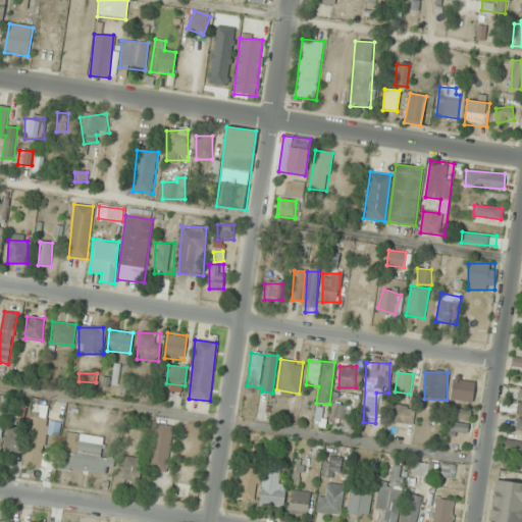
[(10,423),(20,426),(28,404),(17,401),(10,423)]
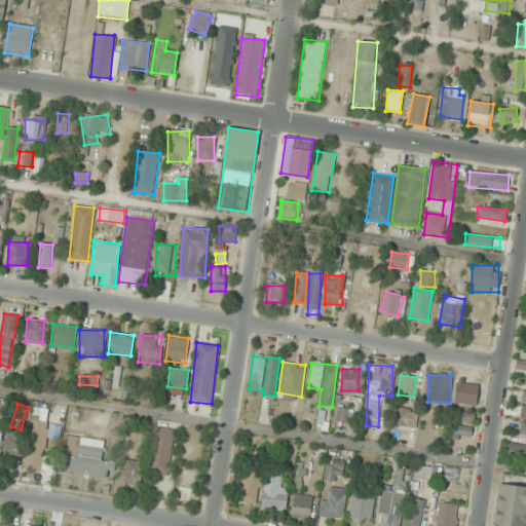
[(50,407),(34,405),(24,468),(41,472),(50,407)]
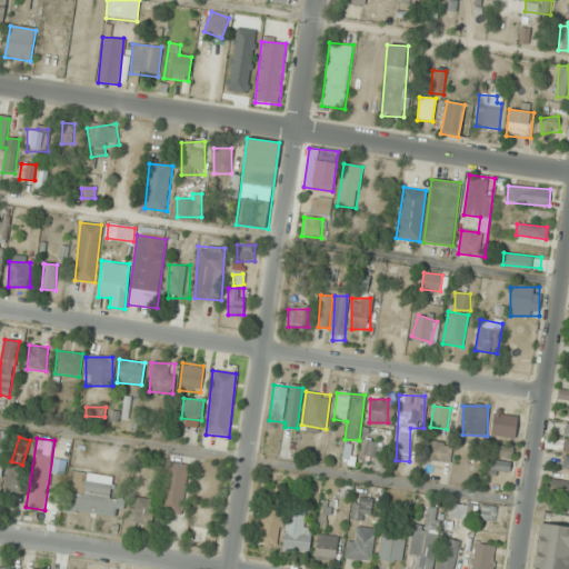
[(361,456),(377,458),(379,442),(362,441),(361,456)]
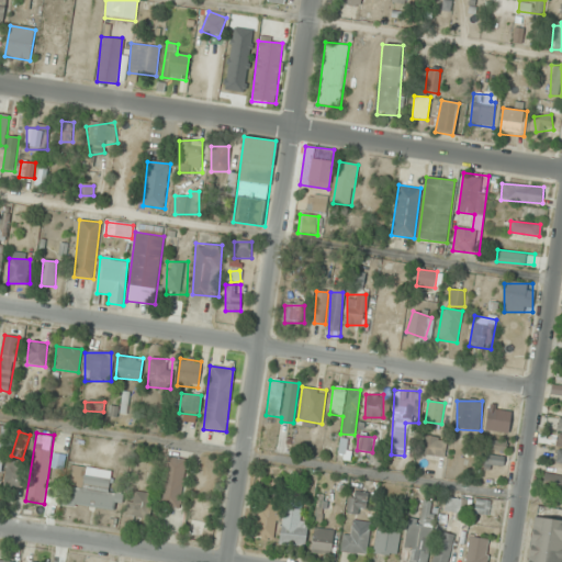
[(422,454),(445,458),(447,439),(424,437),(422,454)]
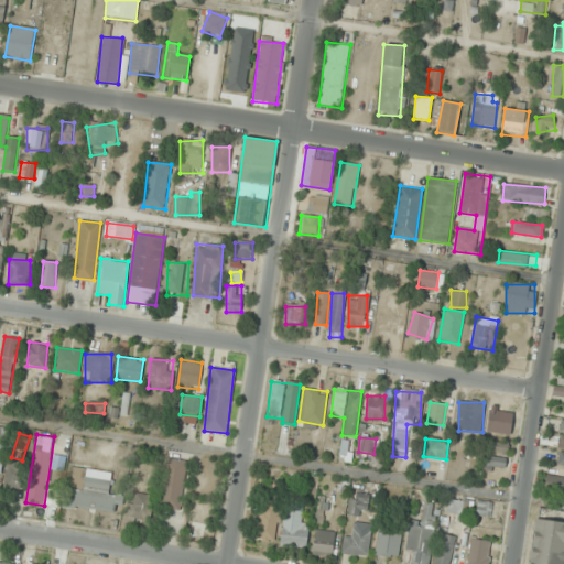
[(481,465),(505,469),(506,459),(484,455),(481,465)]
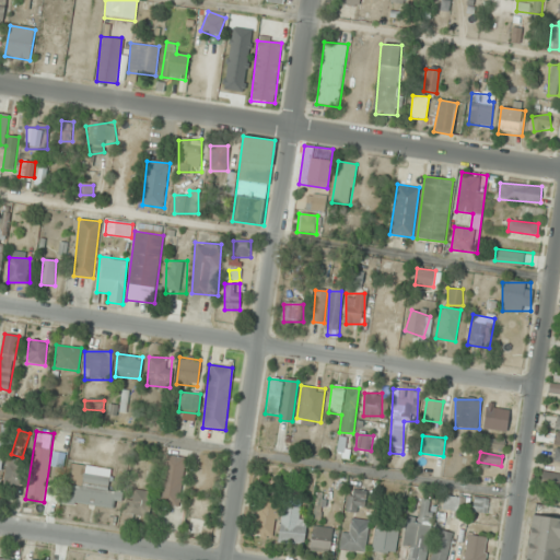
[(179,508),(185,458),(165,456),(160,505),(179,508)]
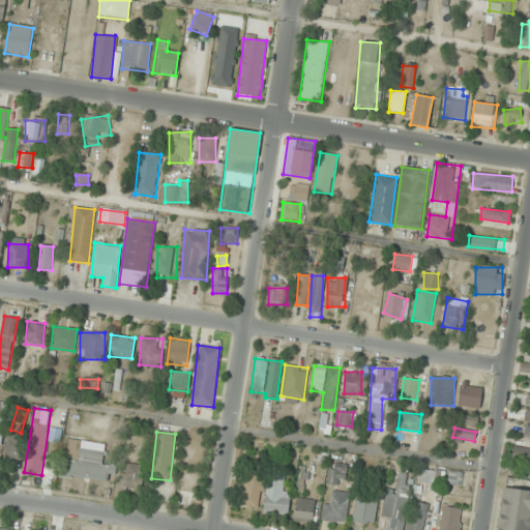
[(3,457),(20,460),(24,435),(7,433),(3,457)]
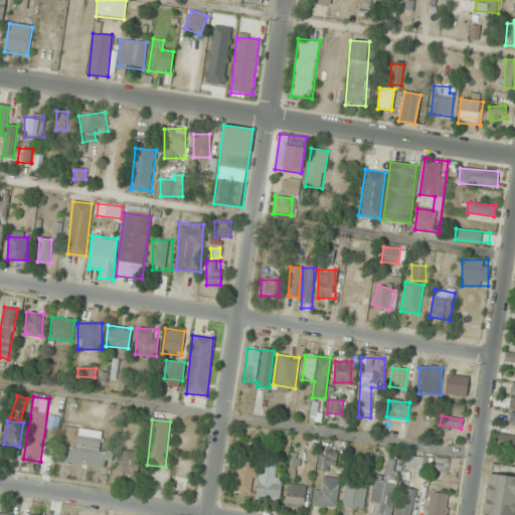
[(102,431),(63,427),(60,463),(109,467),(110,453),(101,452),(102,431)]
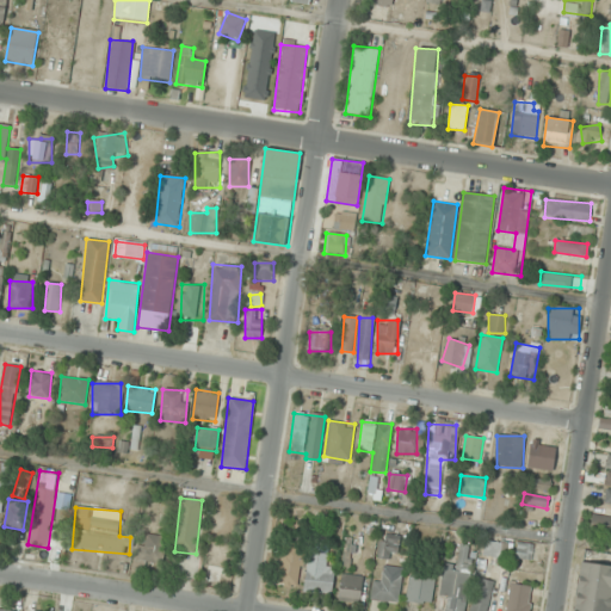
[(610,517),(593,513),(588,531),(610,536),(610,517)]
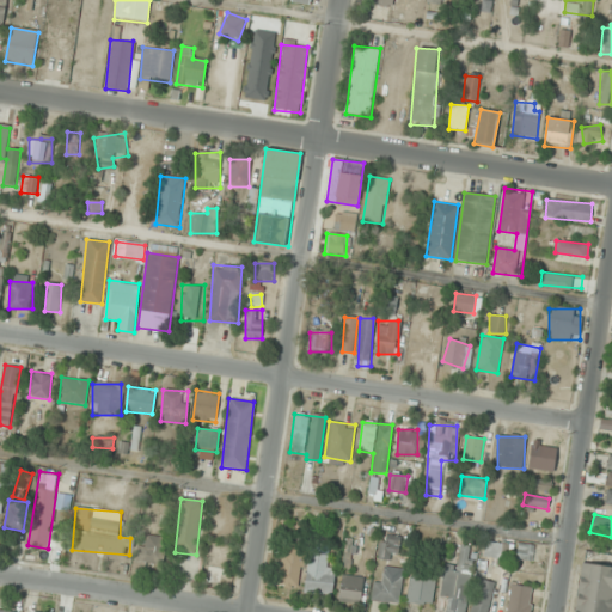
[(139,562),(163,564),(165,538),(141,536),(139,562)]
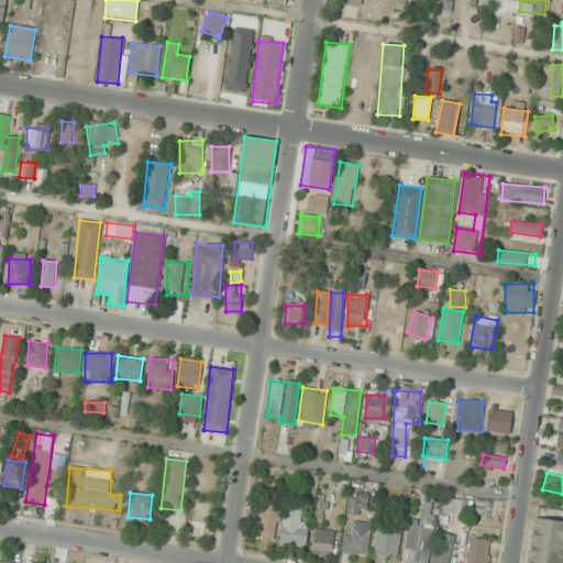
[(367,515),(367,493),(349,493),(349,515),(367,515)]
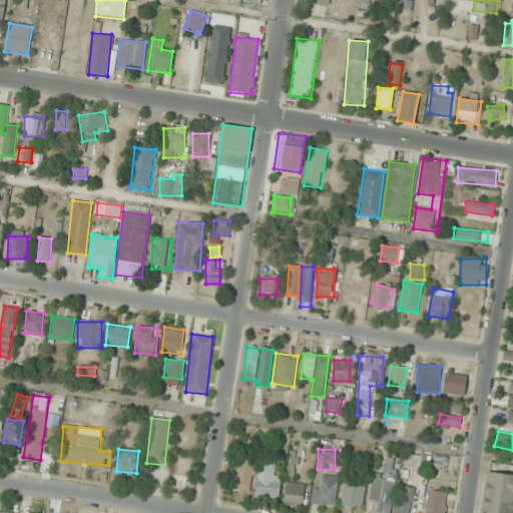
[(423,473),(427,459),(409,453),(405,467),(423,473)]
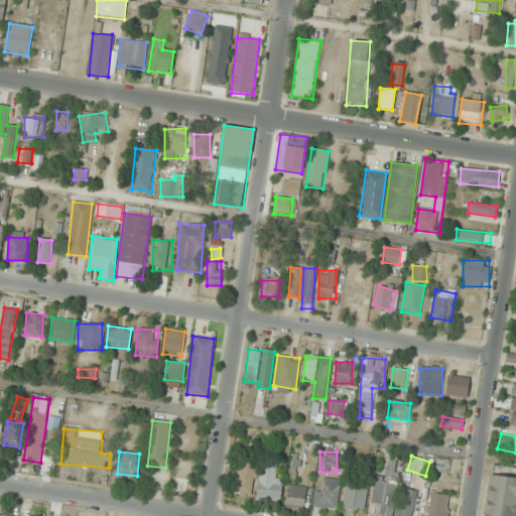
[(375,476),(371,504),(378,505),(376,515),(392,515),(400,461),(389,459),(386,477),(375,476)]
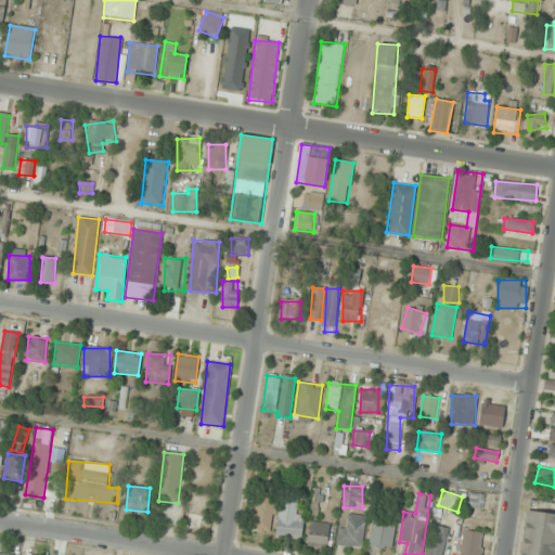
[(483,508),(485,494),(470,493),(469,507),(483,508)]
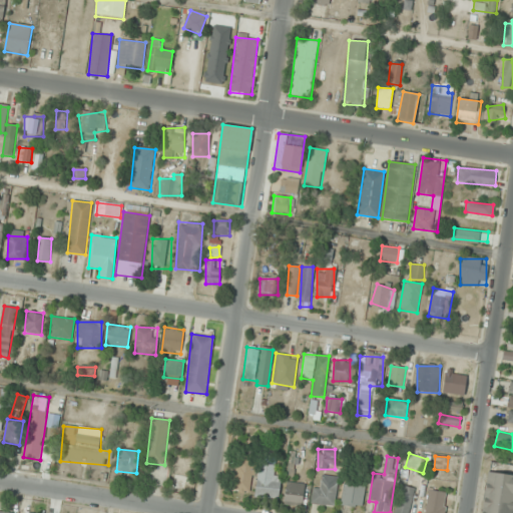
[(232,490),(247,494),(255,462),(239,458),(232,490)]
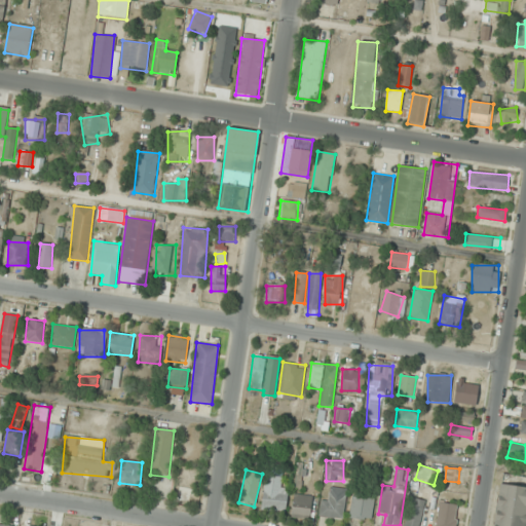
[(289,493),(276,490),(278,483),(266,481),(261,509),(285,513),(289,493)]
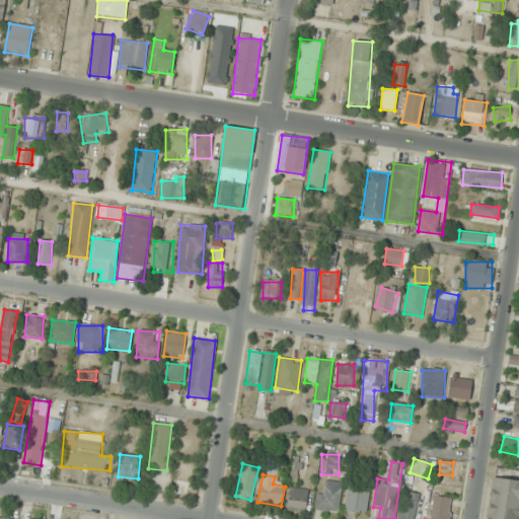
[(487,518),(518,518),(518,480),(492,477),(487,518)]
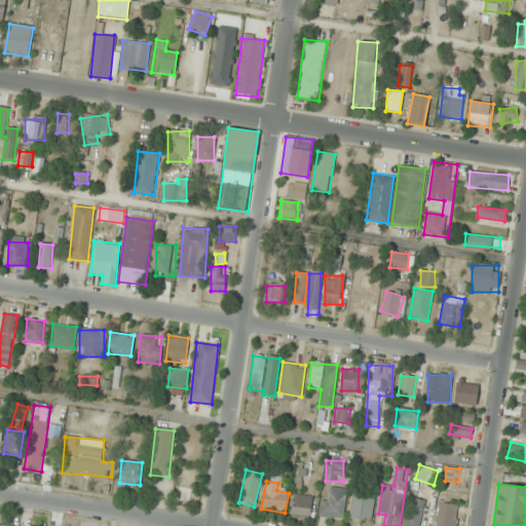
[(346,494),(330,492),(329,501),(321,500),(318,516),(343,519),(346,494)]
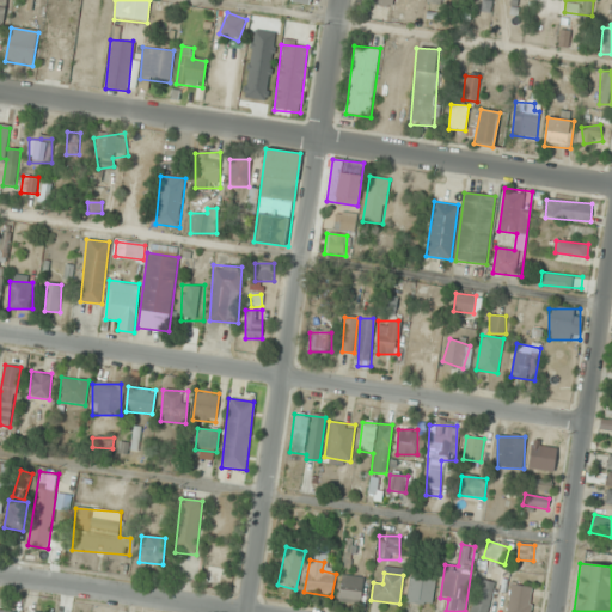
[(407,603),(433,606),(435,576),(409,574),(407,603)]
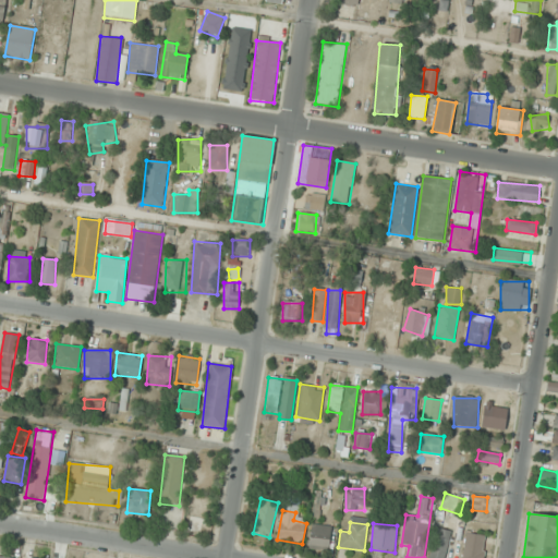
[(310,547),(330,549),(331,525),(312,524),(310,547)]
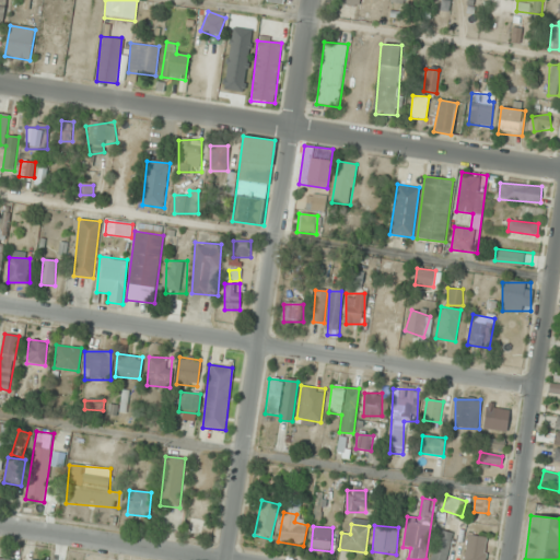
[(446,559),(452,533),(436,531),(431,559),(446,559)]
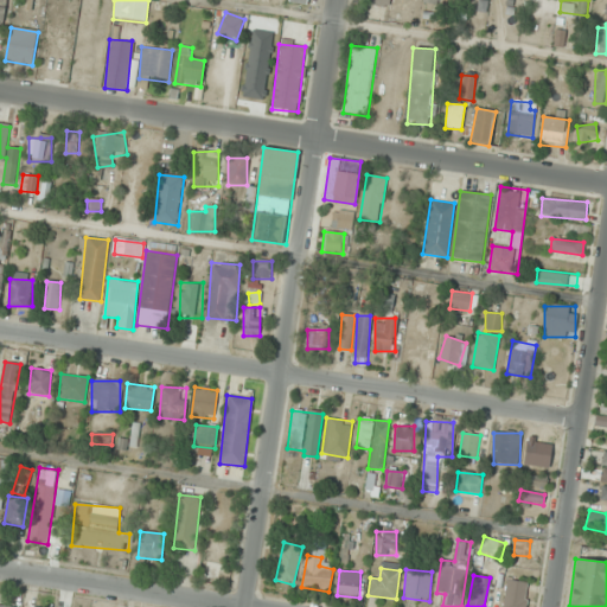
[(526,606),(528,581),(505,580),(504,606),(526,606)]
